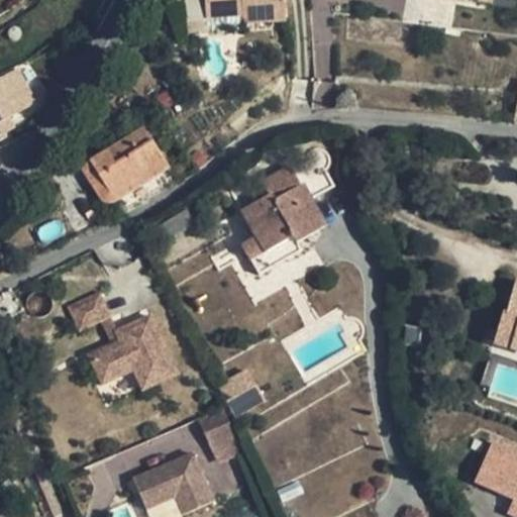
[(192,18),(206,17),(242,15),(243,23),(286,20),(284,0),(204,0),(205,1),(191,1),(192,18)]
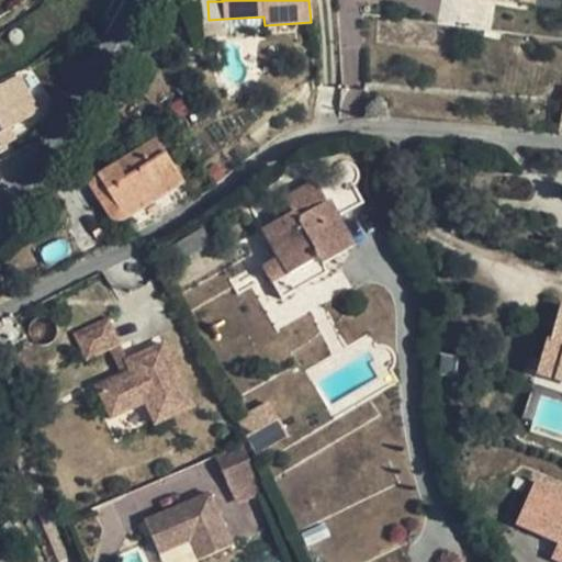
[(263,17),(224,19),(225,36),(265,34),(265,25),(263,17)]
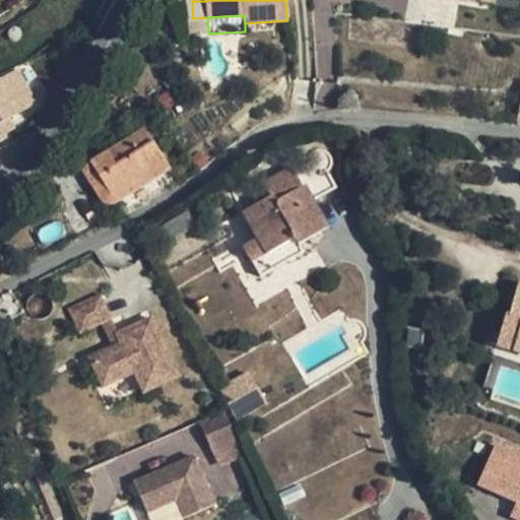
[(0,123),(7,120),(37,105),(35,102),(25,84),(13,90),(5,76),(0,78),(0,123)]
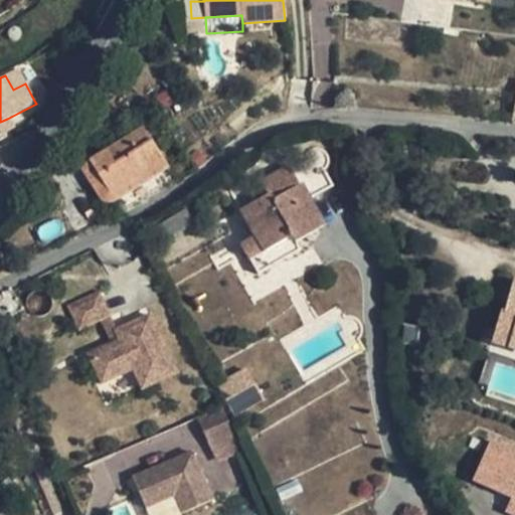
[(36,77),(25,83),(34,101),(45,95),(36,77)]
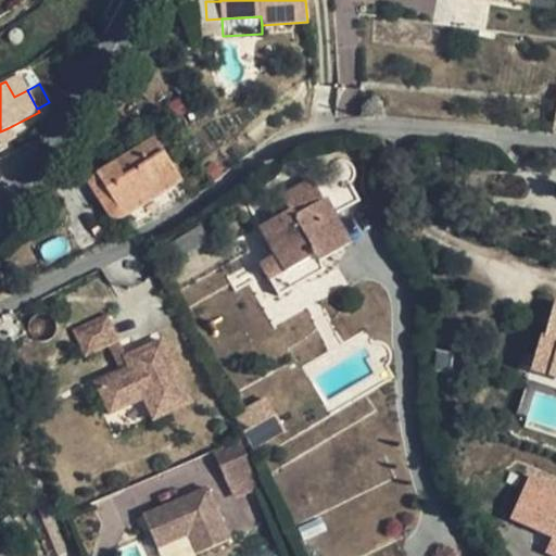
[(13,137),(8,128),(0,131),(0,135),(3,142),(13,137)]
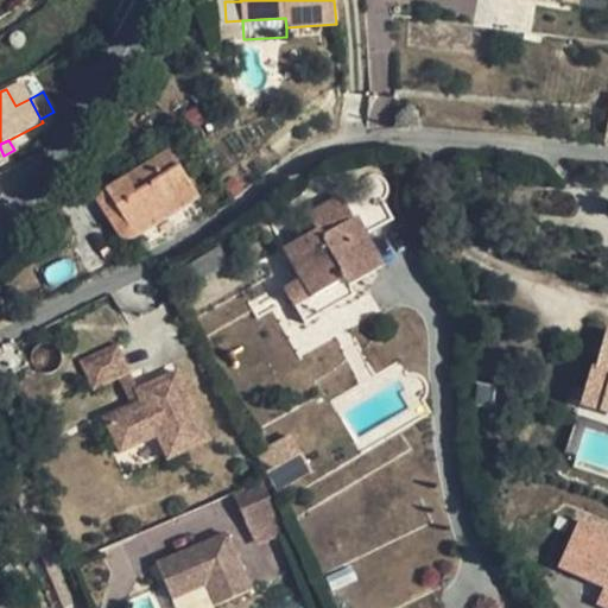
[(177,233),(209,216),(169,151),(95,197),(120,235),(128,239),(135,238),(145,253),(178,236),(177,233)]
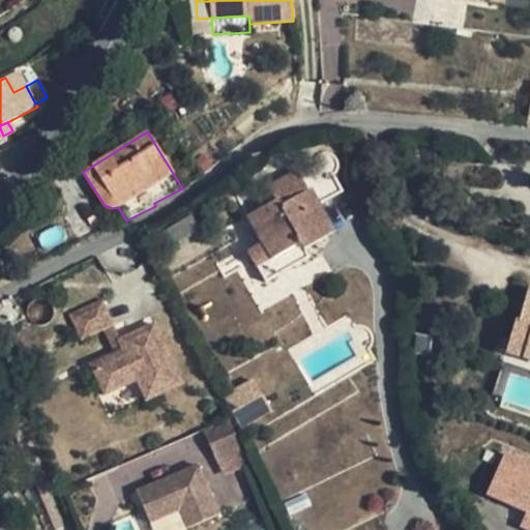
[(181,143),(175,135),(163,144),(168,152),(181,143)]
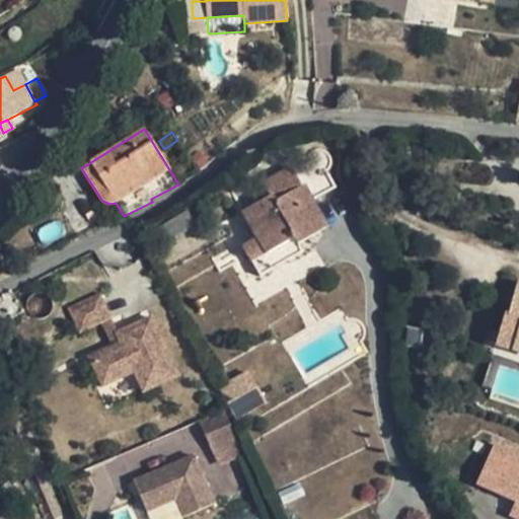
[(326,228),(317,212),(303,186),(299,179),(291,172),(272,183),(272,195),(242,211),(257,238),(243,245),(261,277),(304,252),(299,244),(326,228)]
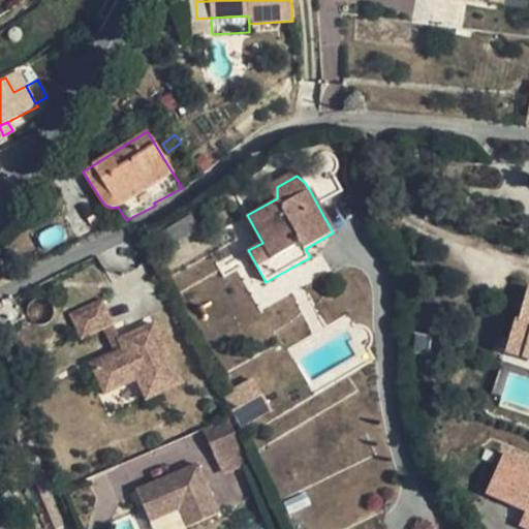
[(334,176),(309,189),(323,216),(349,203),(334,176)]
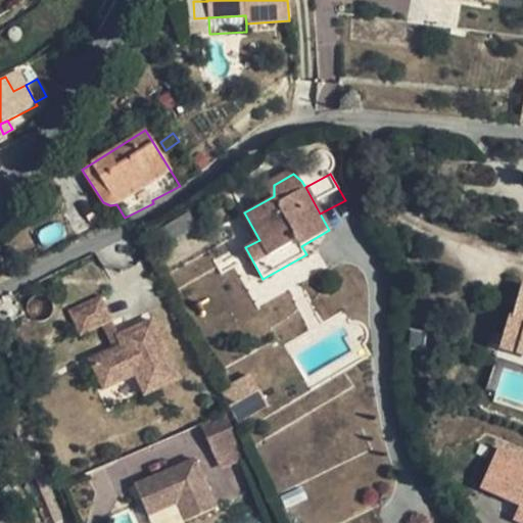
[(509,315),(498,347),(522,354),(522,286),(521,286),(512,316),(509,315)]
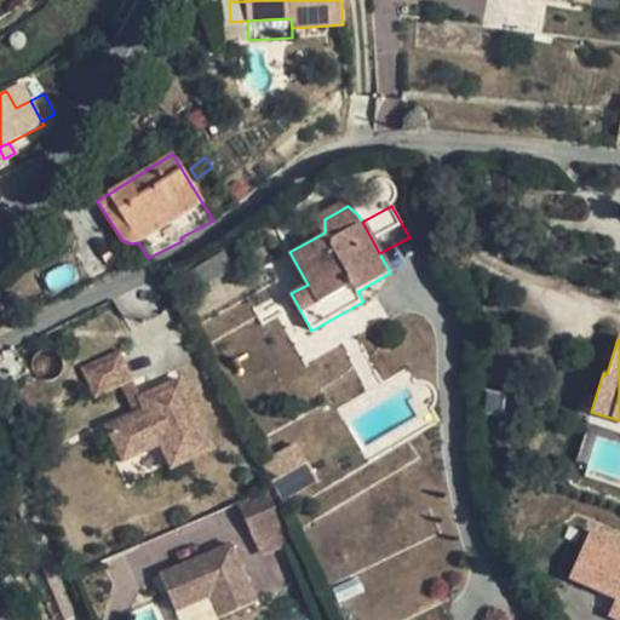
[(124,356),(79,369),(95,402),(138,389),(124,356)]
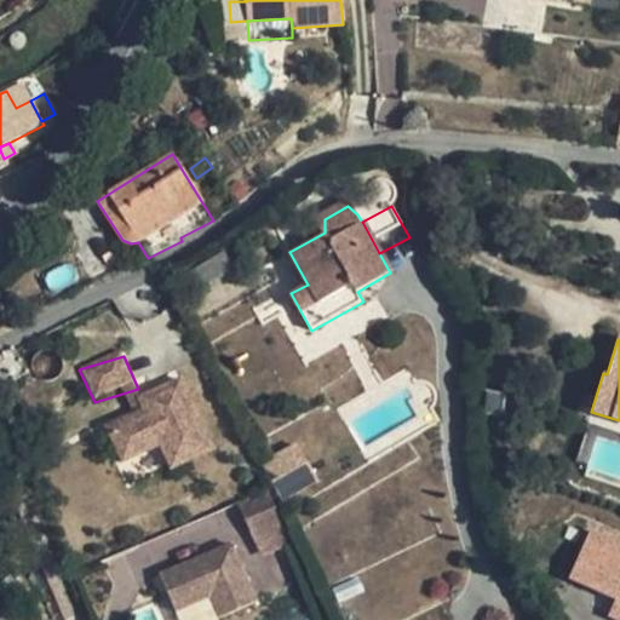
[(161,406),(110,424),(135,486),(213,452),(181,383),(154,395),(161,406)]
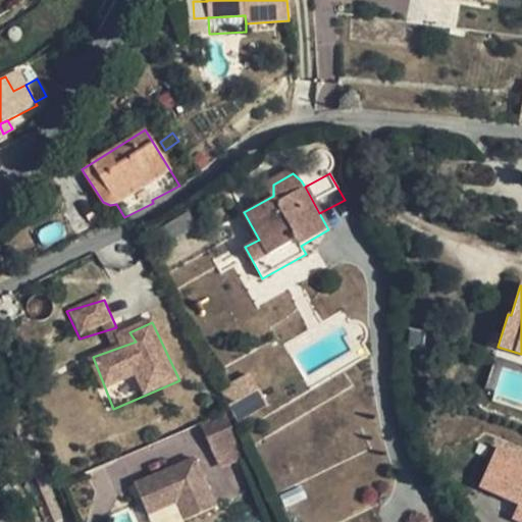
[(249,375),(220,392),(239,422),(267,406),(249,375)]
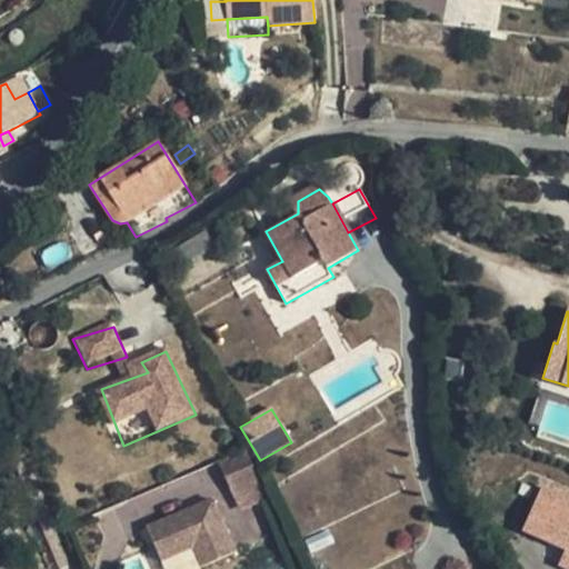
[(242,451),(217,462),(229,492),(256,481),(242,451)]
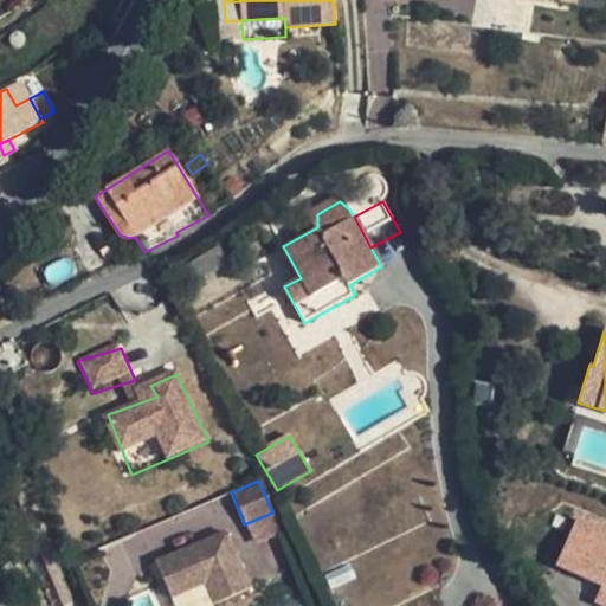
[(605,588),(605,533),(578,520),(556,566),(605,588)]
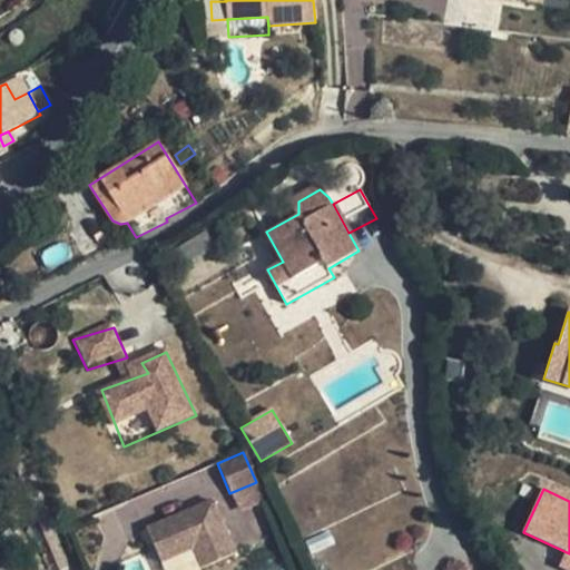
[(188,508),(192,514),(215,504),(213,498),(188,508)]
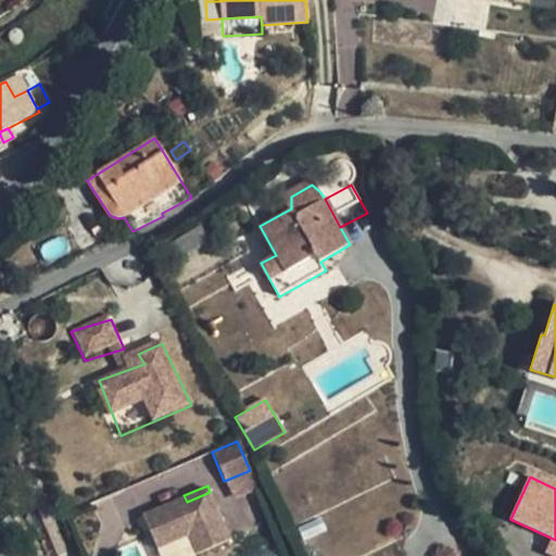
[(184,495),(142,514),(161,555),(187,555),(229,538),(210,492),(187,502),(184,495)]
